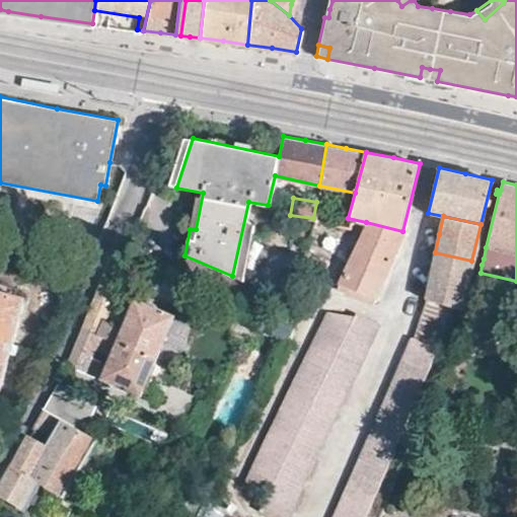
[(366,222),(341,285),(371,297),(387,263),(402,231),(366,222)]
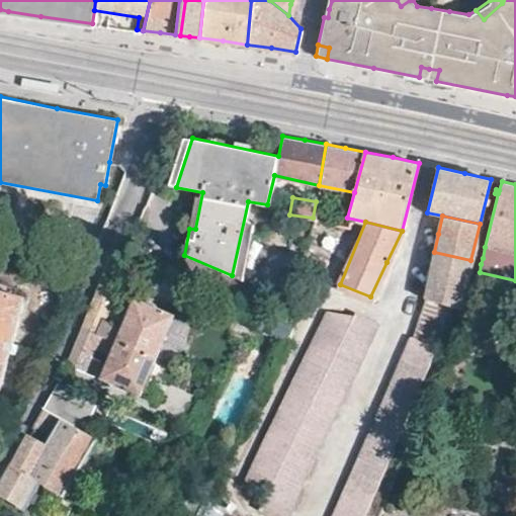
[(424,297),(459,309),(470,260),(434,252),(429,274),(424,297)]
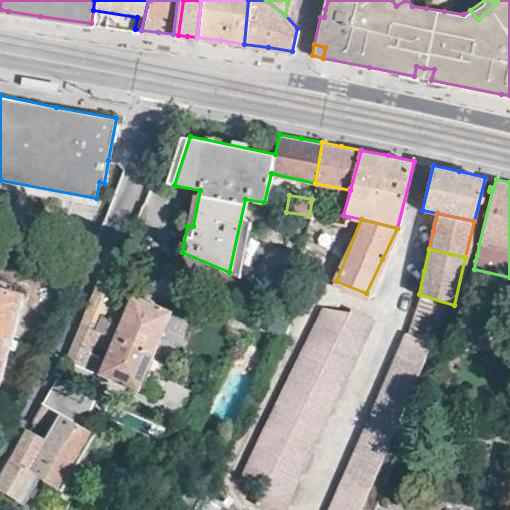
[(114,336),(152,352),(170,309),(132,293),(119,323),(103,317),(118,277),(100,270),(80,321),(97,328),(114,336)]
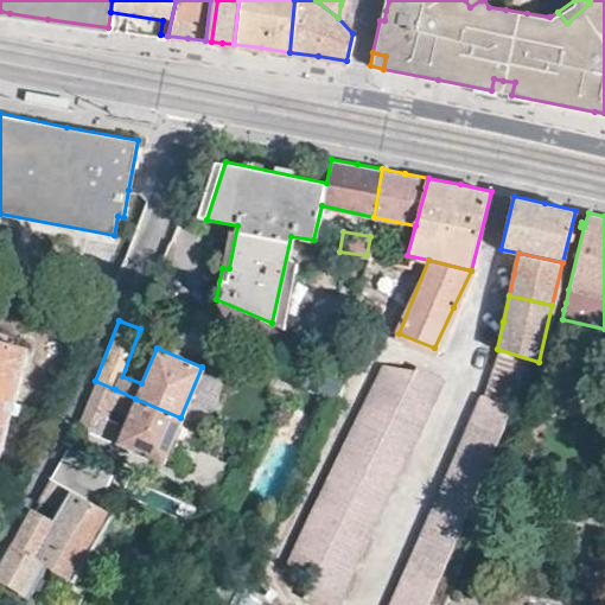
[(0,441),(27,351),(13,348),(17,339),(0,335),(0,441)]
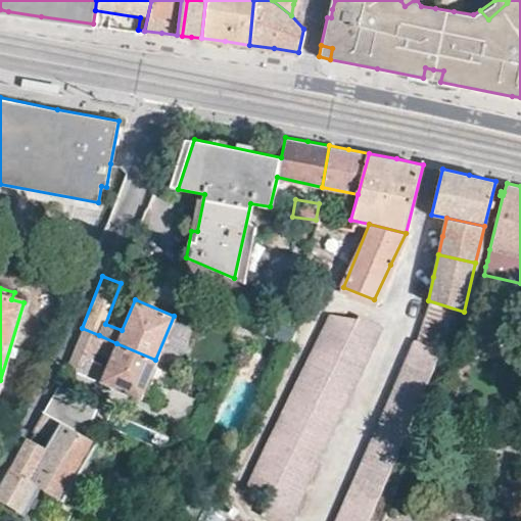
[(437,349),(447,353),(464,312),(428,300),(412,340),(437,349)]
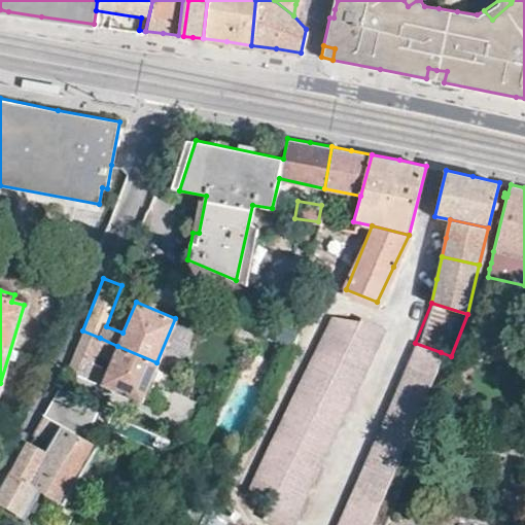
[(271,497),(354,320),(329,315),(328,316),(244,491),(271,497)]
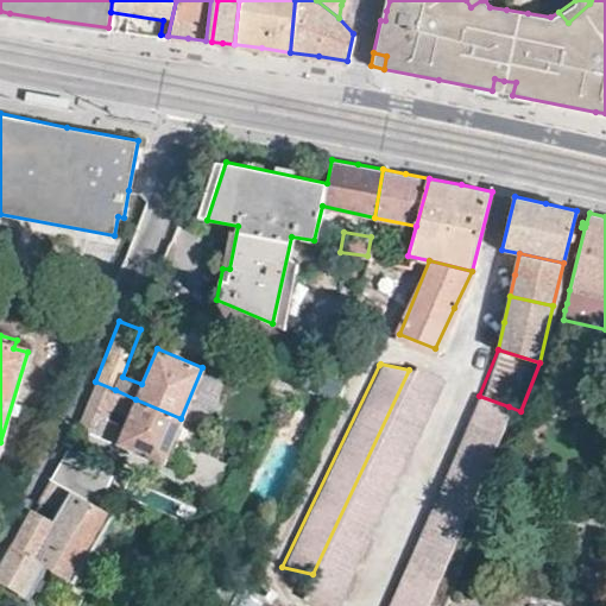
[(202,367),(181,418),(201,427),(222,376),(202,367)]
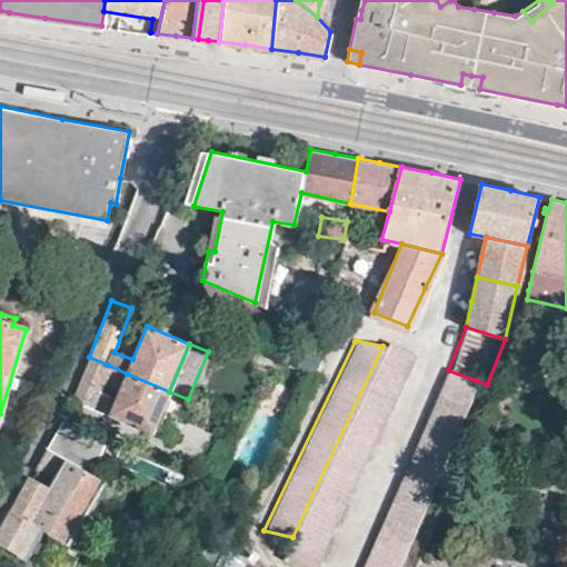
[(310,566),(411,354),(398,347),(394,347),(385,344),(383,346),(292,537),(282,557),(299,566),(310,566)]
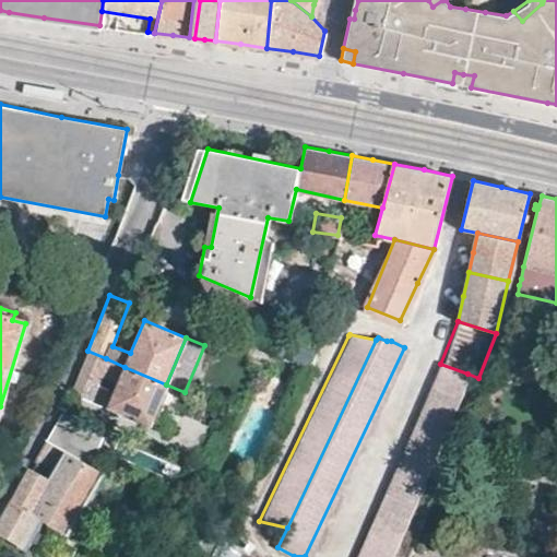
[(317,351),(293,340),(287,352),(310,362),(317,351)]
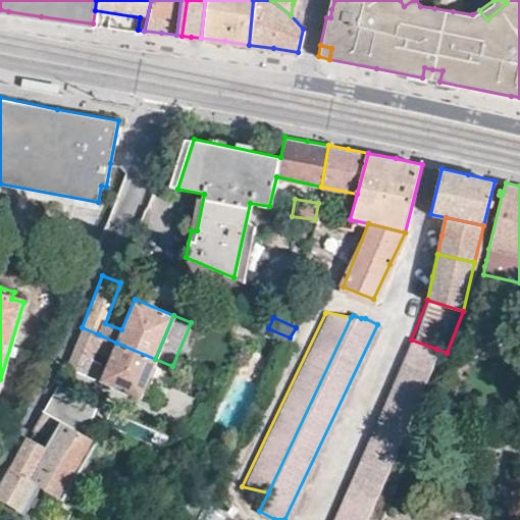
[(82,327),(66,365),(94,376),(101,360),(91,355),(99,334),(82,327)]
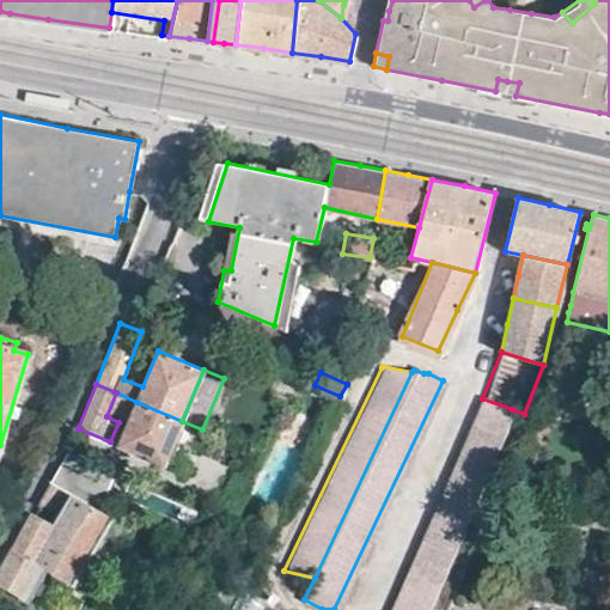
[(427,609),(512,409),(482,398),(391,609),(427,609)]
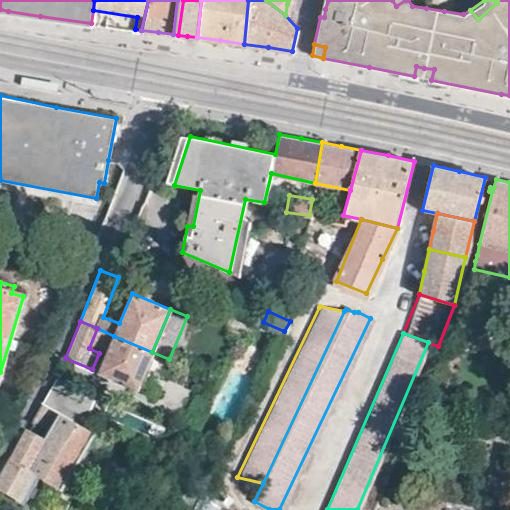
[(137,388),(152,352),(114,336),(99,372),(137,388)]
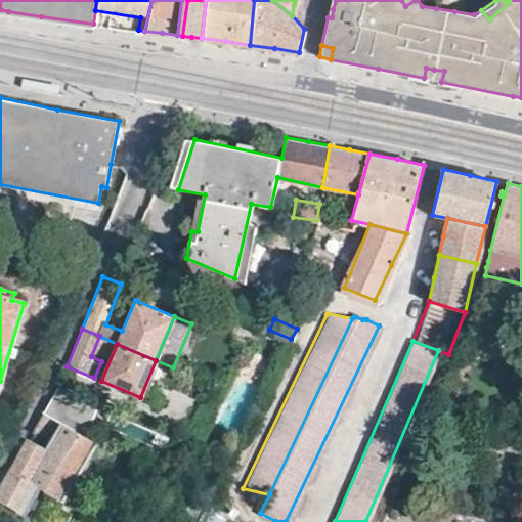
[(78,434),(95,404),(75,392),(77,388),(60,378),(42,412),(60,424),(78,434)]
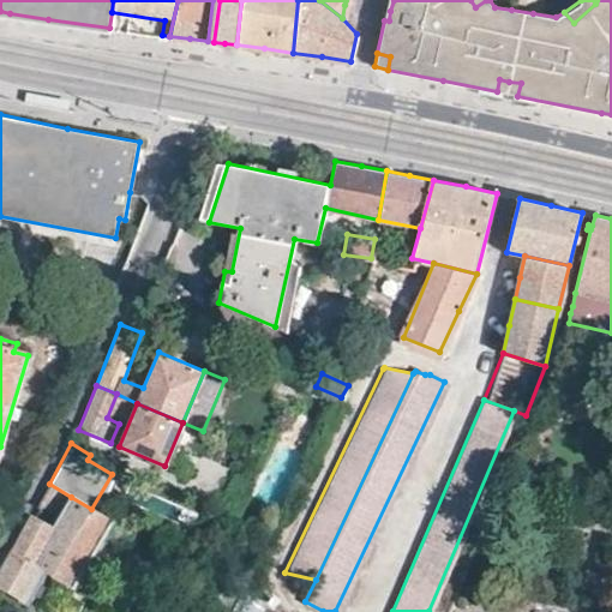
[(47,571),(71,586),(113,521),(95,511),(91,509),(71,497),(49,484),(39,503),(59,515),(52,527),(31,515),(29,519),(12,550),(47,571)]
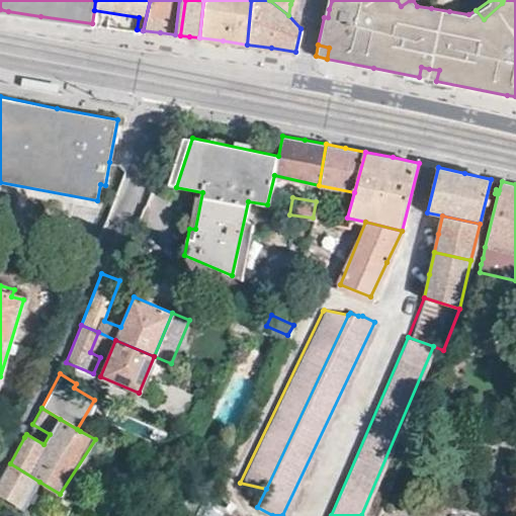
[(0,498),(21,512),(39,482),(10,463),(0,480),(0,498)]
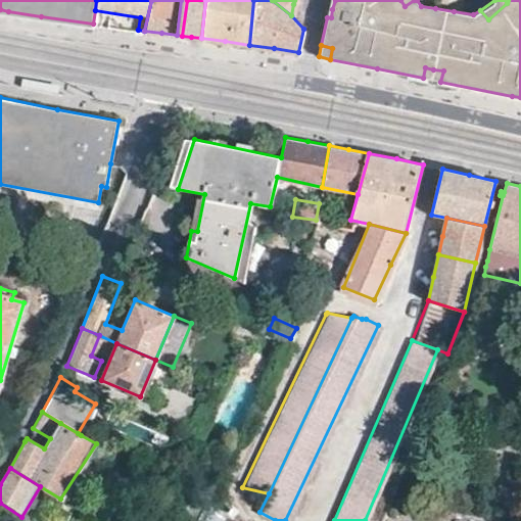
[(195,520),(204,504),(187,495),(176,517),(181,520),(195,520)]
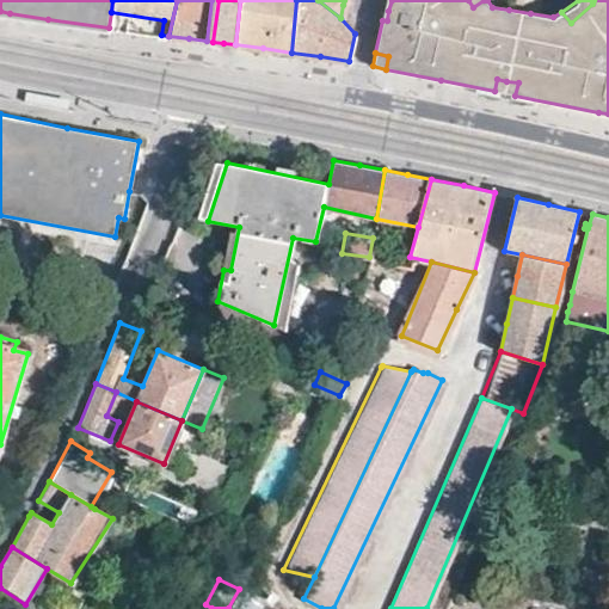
[(257,608),(260,604),(248,596),(240,585),(239,589),(228,608),(257,608)]
